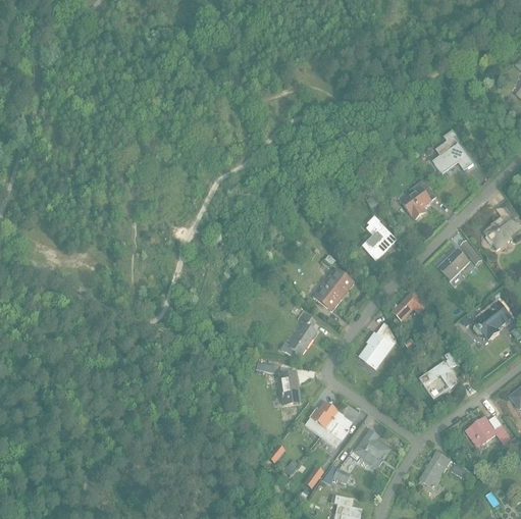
[(453,130),(445,136),(448,141),(457,135),(453,130)]
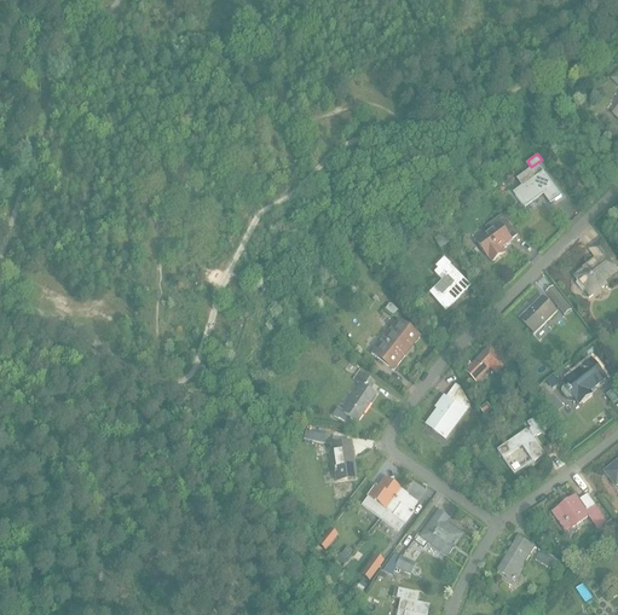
[(539,172),(514,190),(525,206),(541,196),(539,193),(543,191),(552,202),(561,193),(562,193),(544,168),(539,172)]
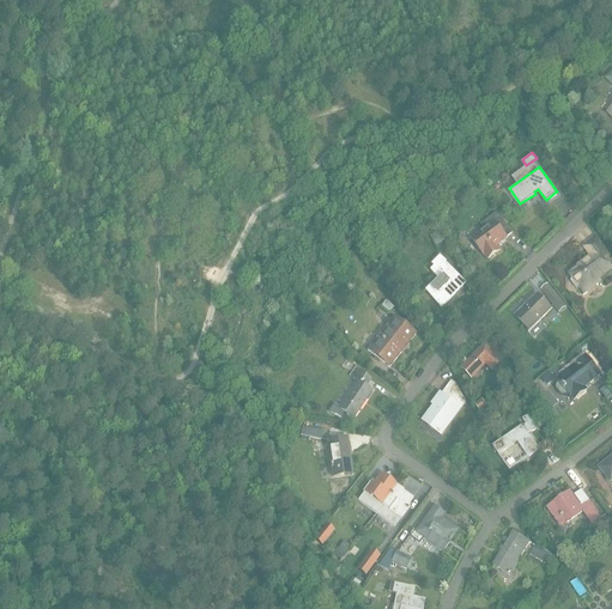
[(498,239),(498,241),(507,235),(501,227),(507,223),(497,209),(491,214),(495,219),(472,236),(483,251),(484,251),(488,256),(498,248),(495,243),(498,239)]
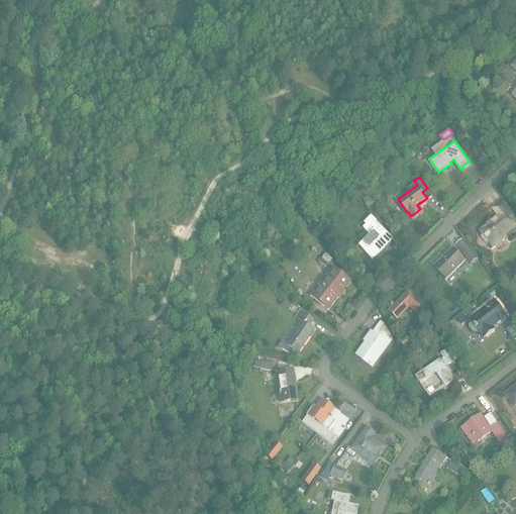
[(369,189),(365,183),(357,187),(362,193),(360,194),(368,205),(376,201),(369,189)]
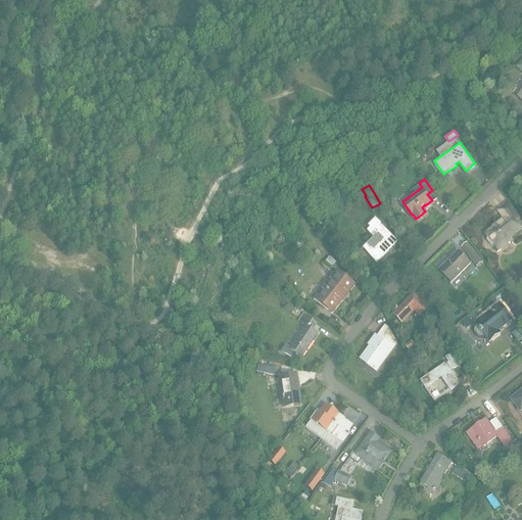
[(496,243),(499,246),(511,236),(510,235),(519,228),(513,220),(519,216),(508,201),(500,208),(505,216),(493,225),(494,226),(487,232),(488,233),(486,237),(491,243),(496,243)]
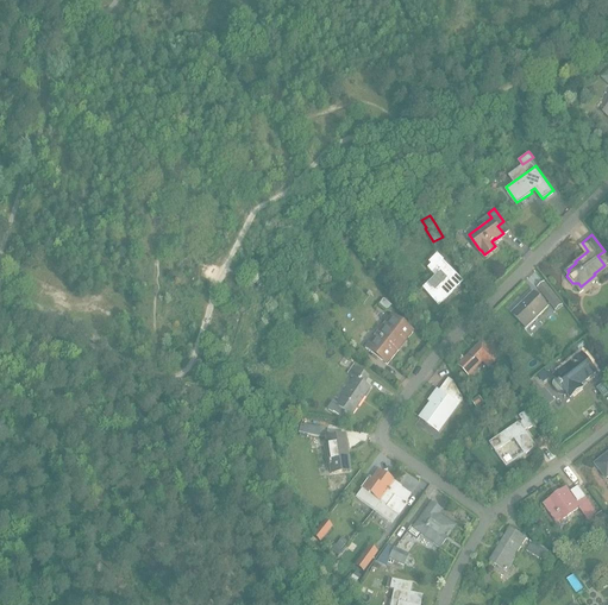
[(452,289),(452,290),(463,279),(442,258),(443,257),(436,251),(427,259),(430,262),(426,266),(433,273),(422,284),(431,295),(433,292),(442,300),(452,289)]
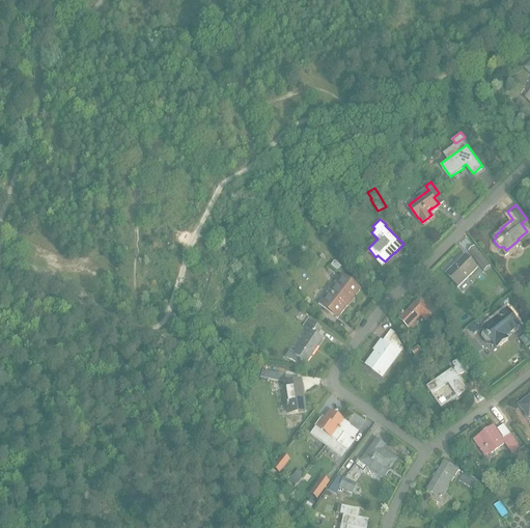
[(446,271),(459,284),(478,266),(465,252),(446,271)]
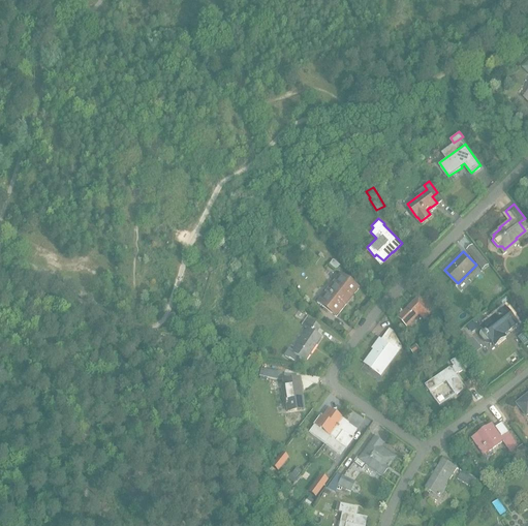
[(473,255),(483,267),(488,263),(479,251),(473,255)]
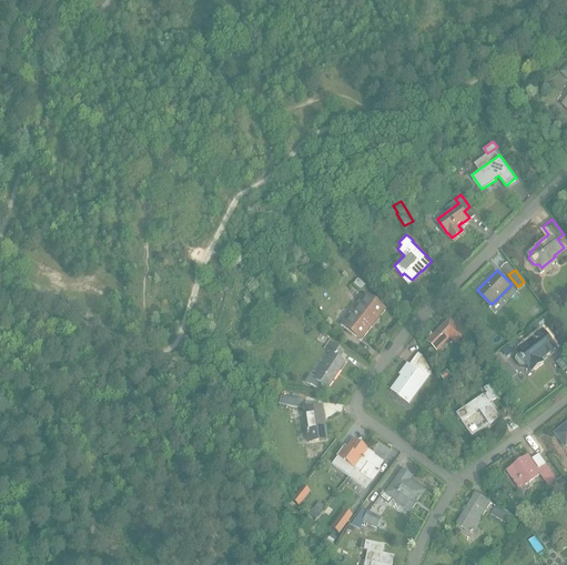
[(354,282),(362,288),(365,282),(357,276),(354,282)]
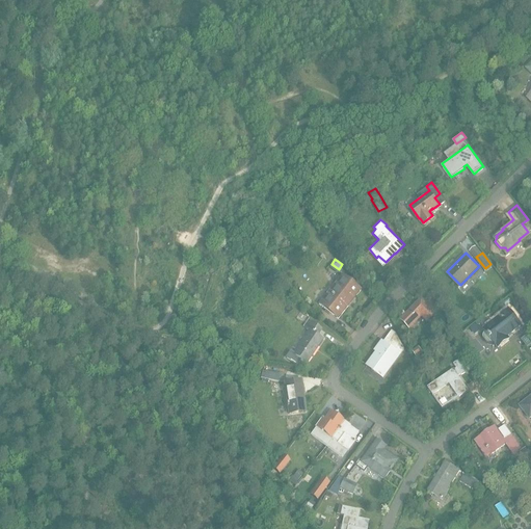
[(348,280),(348,281),(342,276),(329,292),(334,295),(324,307),(337,317),(347,303),(343,301),(351,290),(355,293),(359,289),(348,280)]
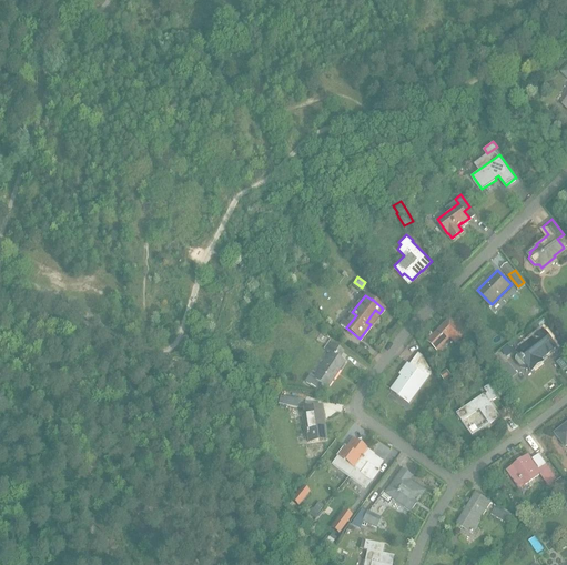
[(462,321),(457,324),(449,316),(427,340),(436,347),(449,334),(455,340),(464,331),(468,326),(462,321)]
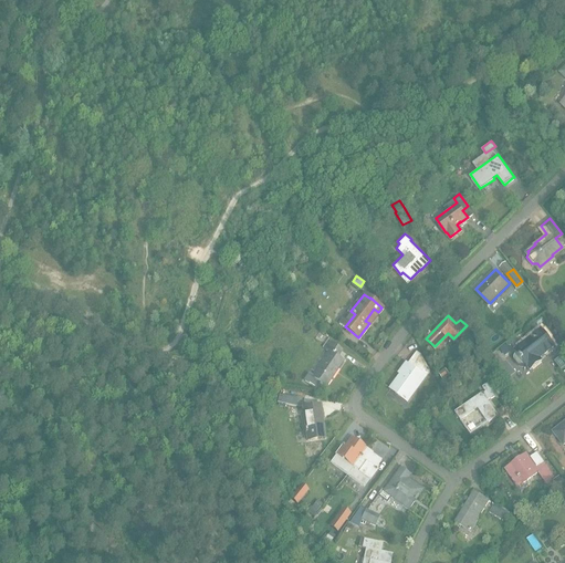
[(526,362),(531,367),(542,358),(540,356),(554,344),(541,327),(515,347),(518,351),(514,352),(513,355),(514,357),(519,363),(521,364),(524,364),(526,362)]
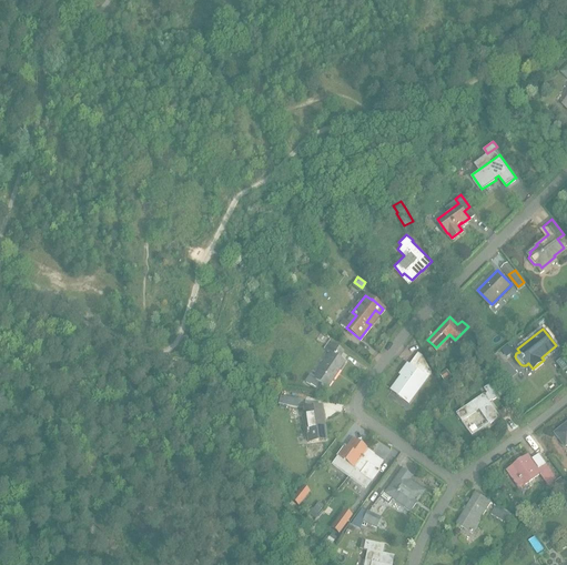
[(321,382),(327,385),(344,360),(338,356),(343,349),(331,341),(326,349),(330,351),(313,376),(310,374),(305,380),(316,387),(321,382)]
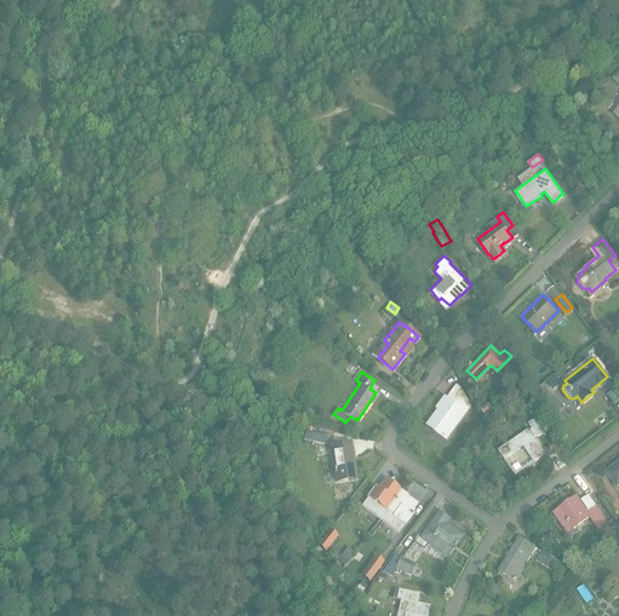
[(440,404),(427,424),(446,437),(465,413),(465,410),(470,403),(452,386),(445,395),(439,403),(440,404)]
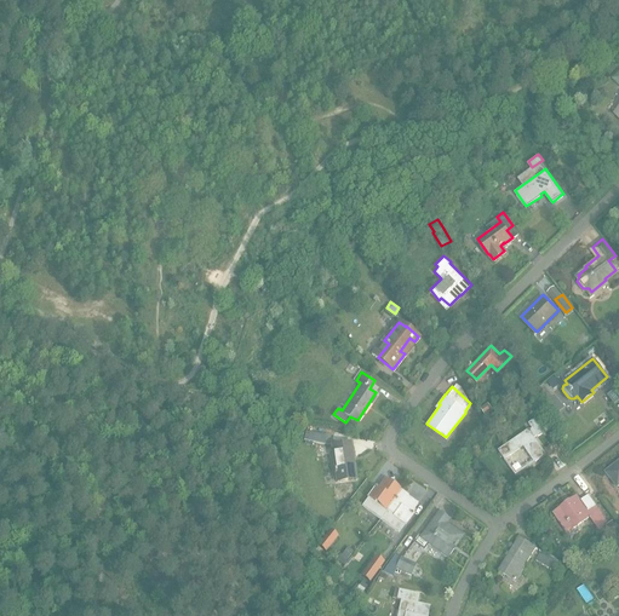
[(536,459),(545,453),(534,436),(545,429),(536,416),(528,421),(532,426),(499,448),(504,456),(523,443),(536,459)]
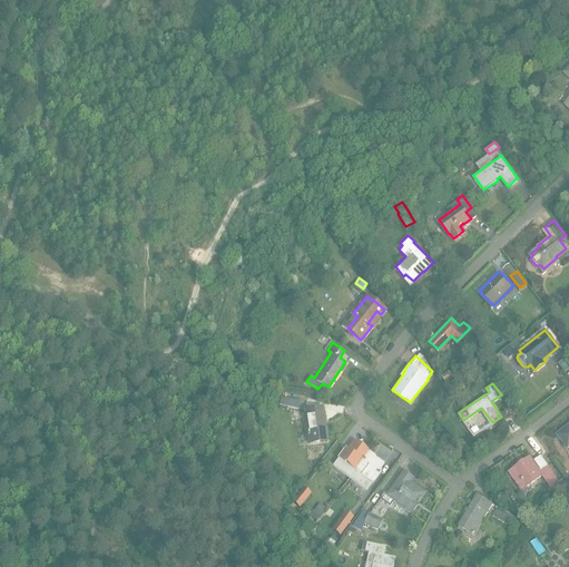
[(280,403),(298,407),(300,400),(281,396),(280,403)]
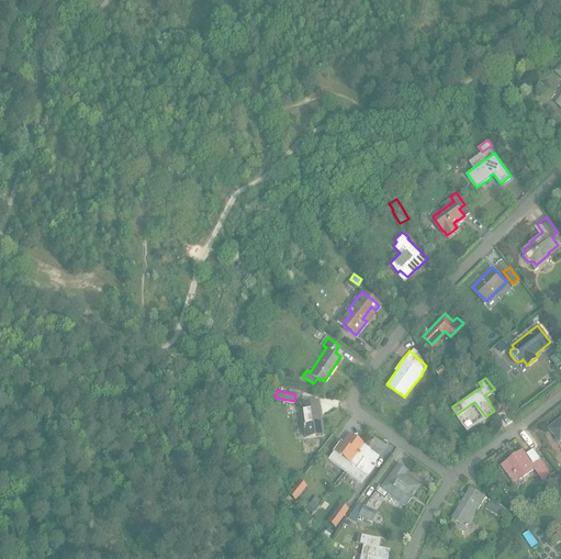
[(300,402),(305,435),(323,433),(317,399),(300,402)]
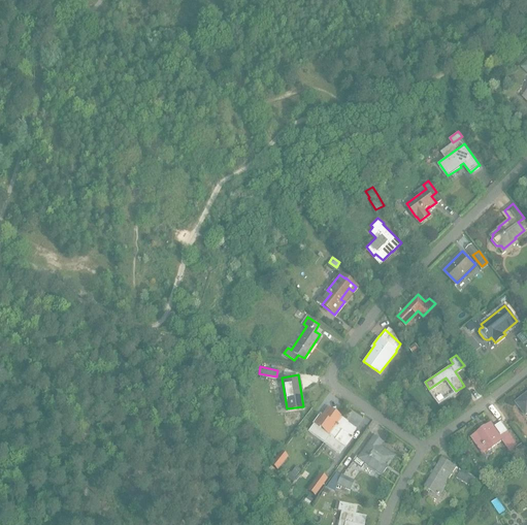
[(526,391),(515,400),(525,413),(526,412),(526,391)]
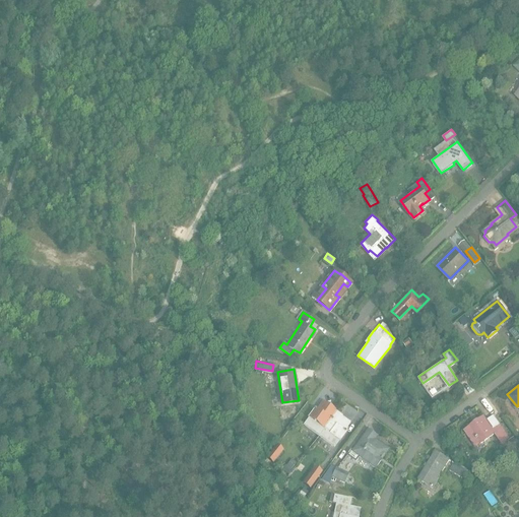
[(309,416),(305,423),(318,433),(319,434),(336,409),(331,405),(330,406),(322,400),(316,407),(315,406),(309,415),(309,416)]
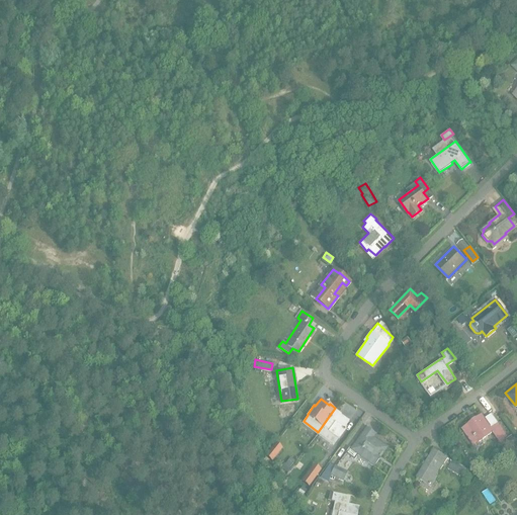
[(335,408),(318,432),(333,442),(338,436),(344,428),(343,427),(348,419),(340,413),(341,412),(335,408)]
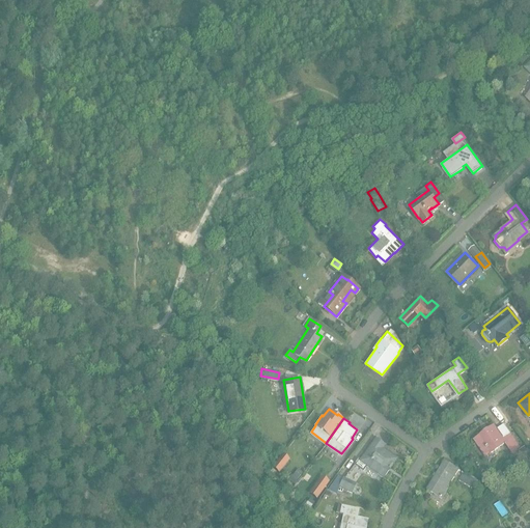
[(510,433),(503,438),(493,423),(473,437),(485,454),(504,441),(511,450),(519,445),(510,433)]
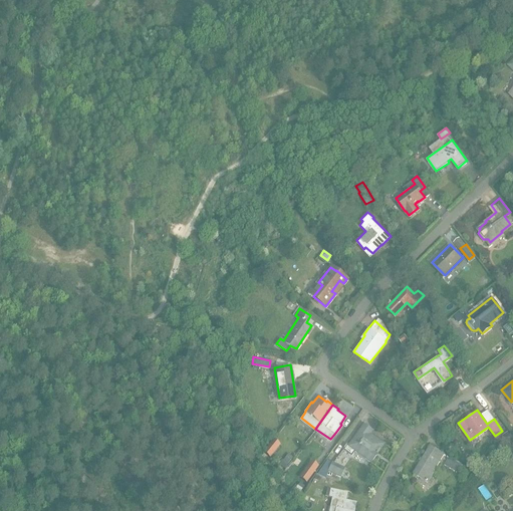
[(347,442),(343,448),(351,454),(354,449),(370,461),(375,453),(374,452),(377,448),(378,449),(383,442),(369,432),(372,429),(363,423),(351,439),(348,443),(347,442)]
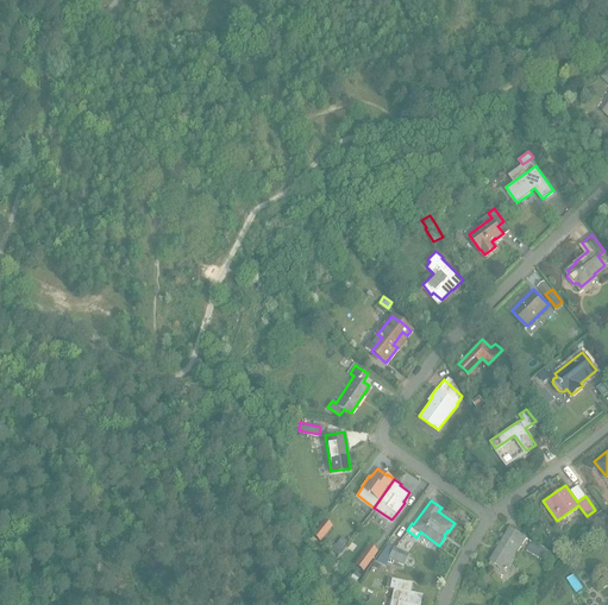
[(489,559),(506,568),(526,535),(509,525),(489,559)]
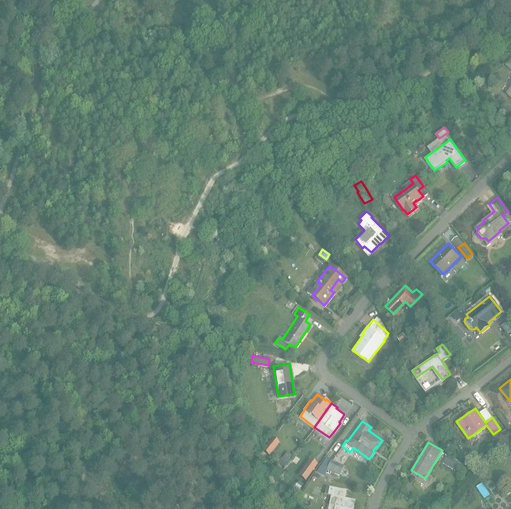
[(268,443),(259,457),(265,461),(274,448),(268,443)]
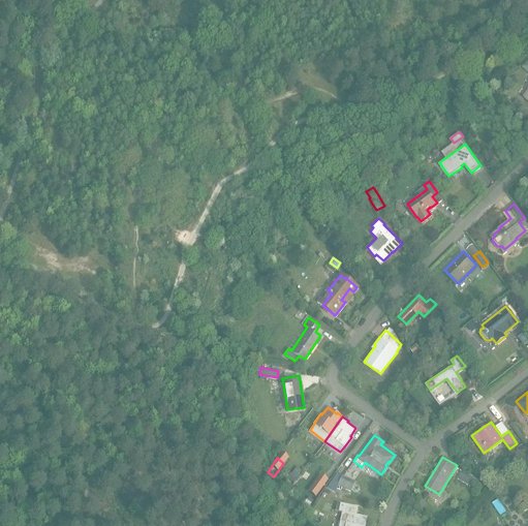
[(458,476),(471,485),(475,476),(462,469),(458,476)]
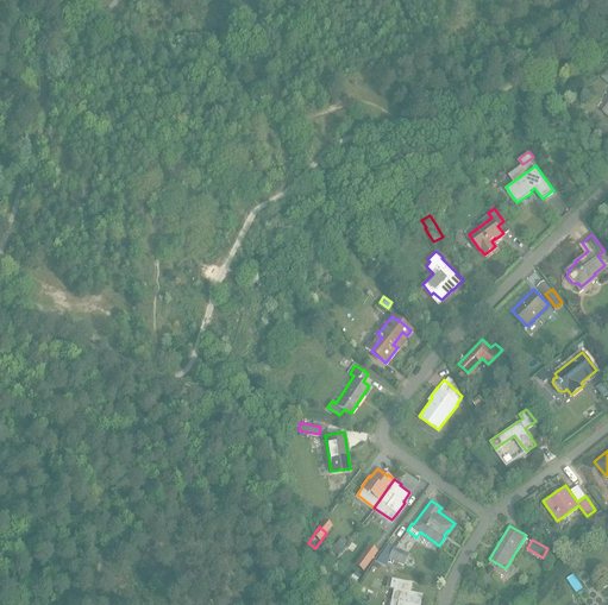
[(363,568),(377,549),(370,543),(356,562),(363,568)]
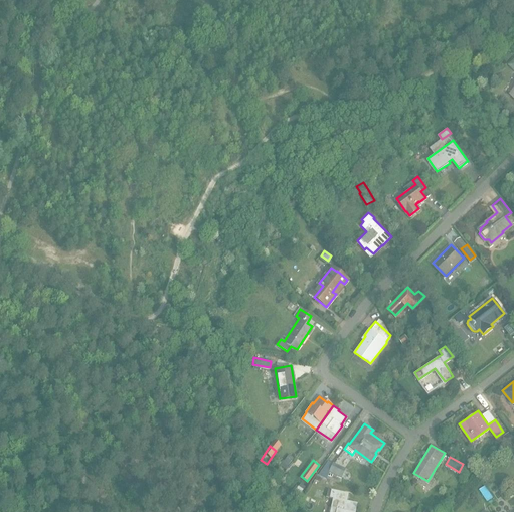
[(354,511),(357,501),(346,499),(348,491),(331,488),(329,496),(332,497),(329,511),(354,511)]
